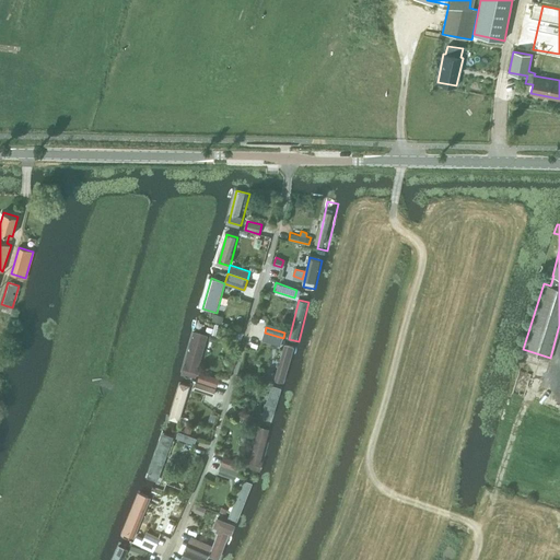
[(197,329),(183,375),(194,380),(209,334),(197,329)]
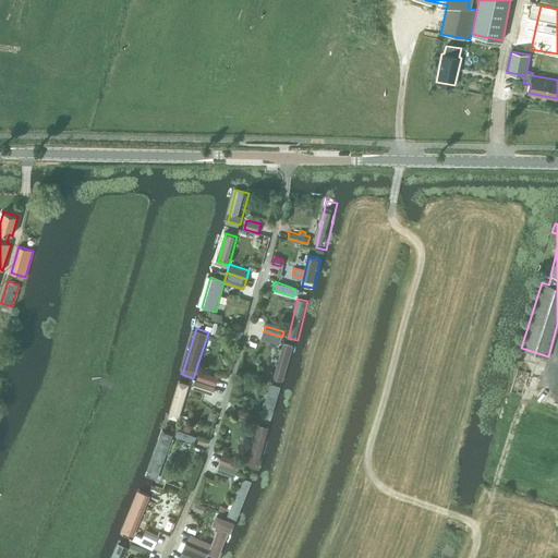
[(262,337),(280,342),(282,337),(264,331),(262,337)]
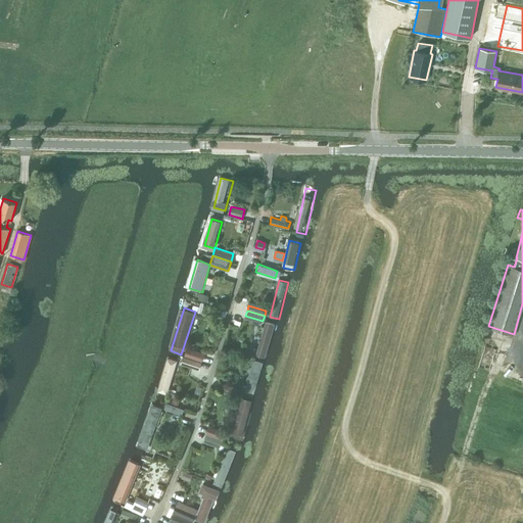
[(257,355),(268,359),(277,326),(268,323),(257,355)]
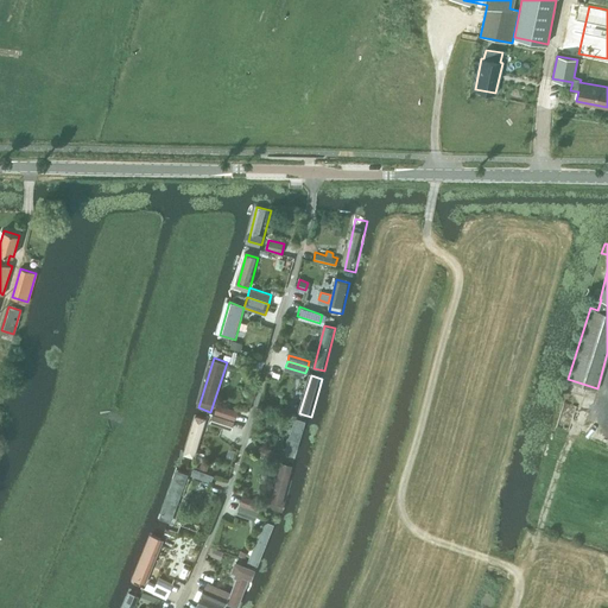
[(219,405),(215,413),(235,419),(238,412),(219,405)]
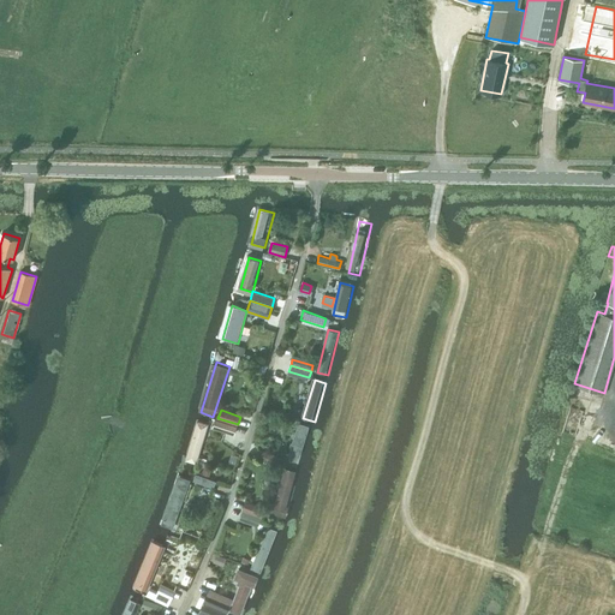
[(237,425),(218,419),(215,419),(213,428),(234,435),(237,425)]
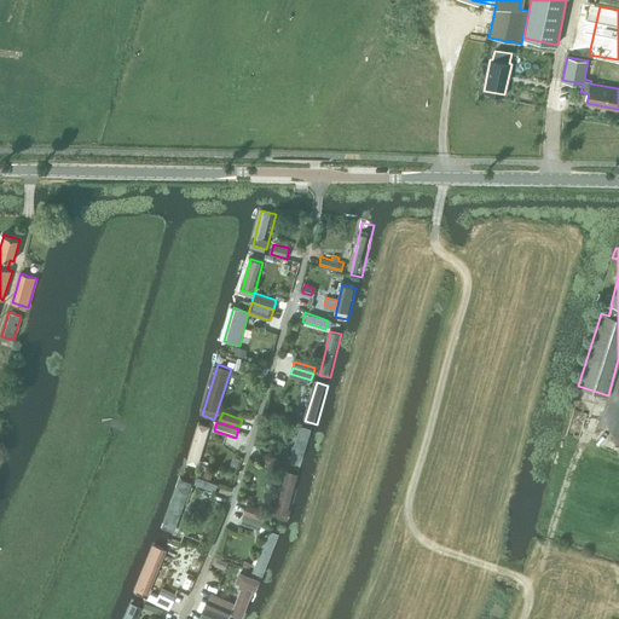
[(201,426),(189,468),(201,470),(212,428),(201,426)]
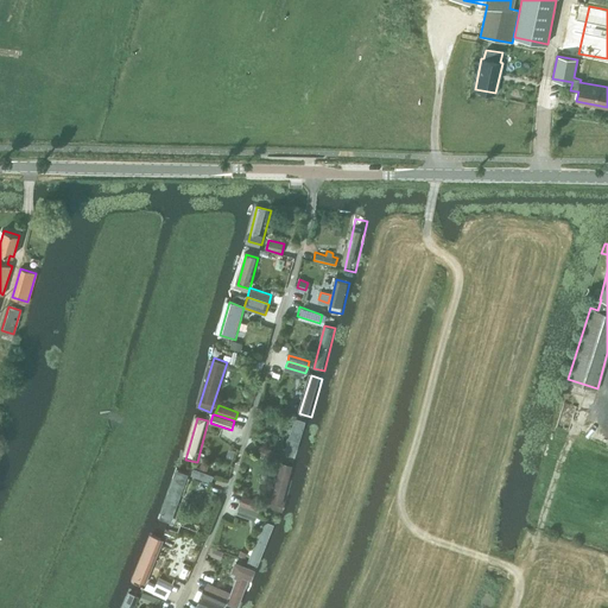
[(287,453),(299,455),(308,422),(297,419),(287,453)]
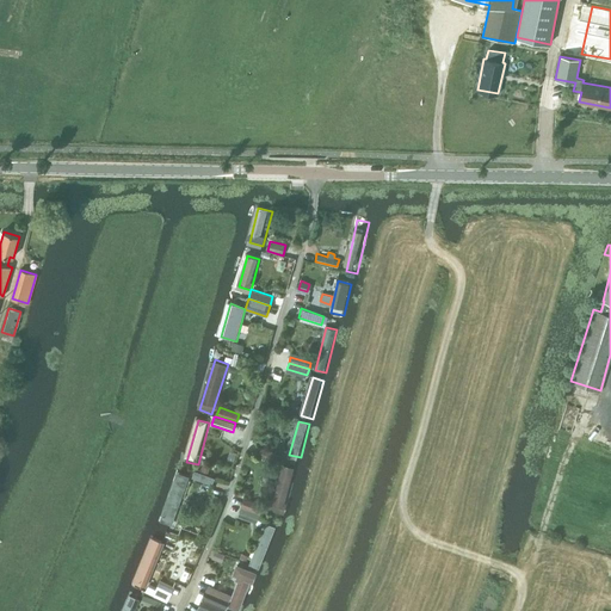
[(258,446),(255,455),(276,461),(278,452),(258,446)]
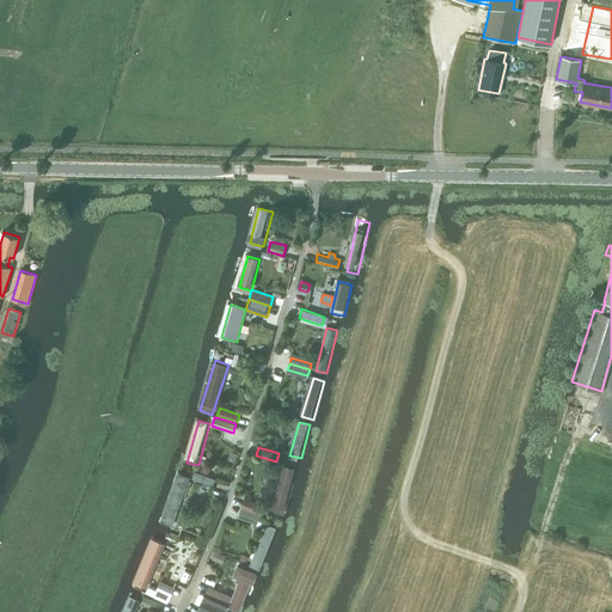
[(295,471),(285,467),(271,513),(282,515),(295,471)]
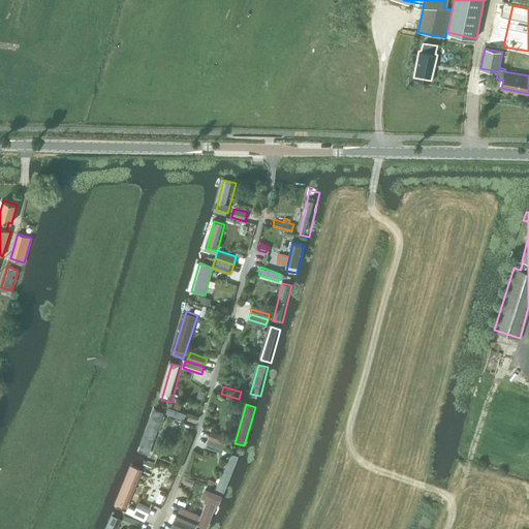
[(185,414),(168,408),(166,413),(183,421),(185,414)]
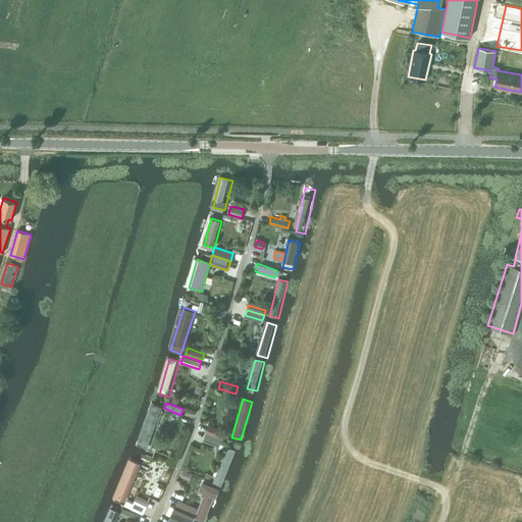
[(154,406),(138,447),(146,450),(162,409),(154,406)]
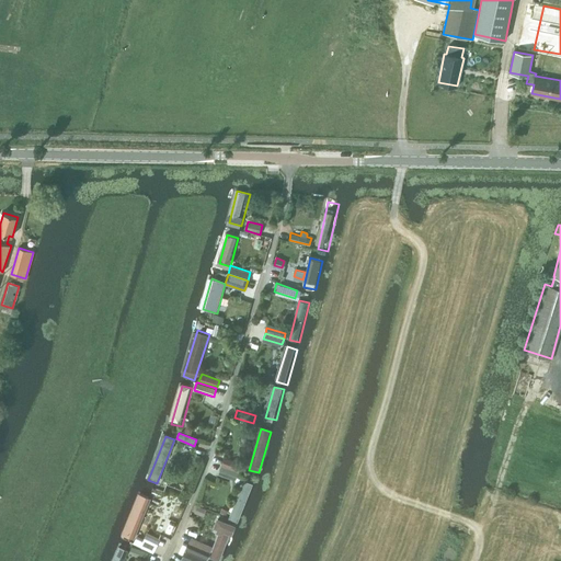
[(239,471),(241,462),(225,457),(221,465),(239,471)]
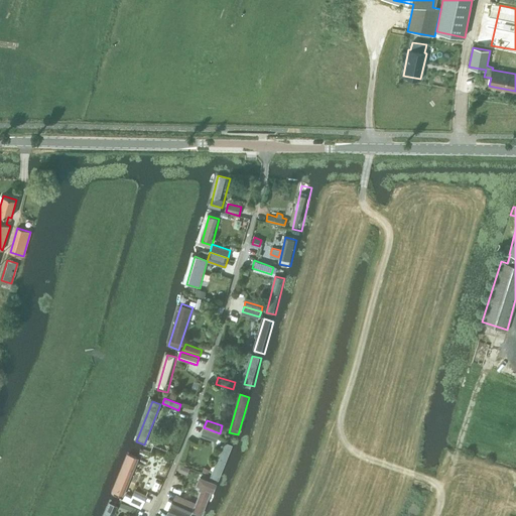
[(201,435),(217,441),(220,433),(204,427),(201,435)]
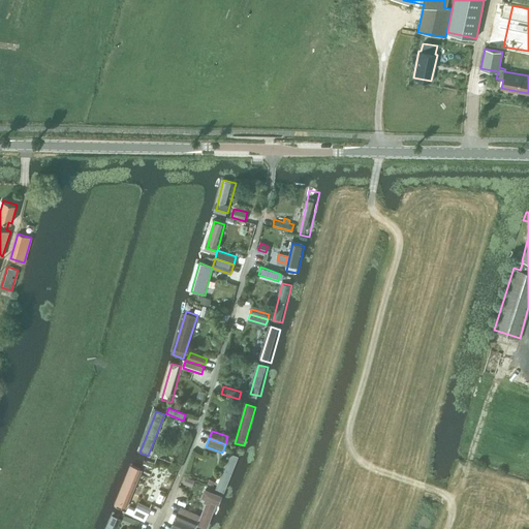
[(231,454),(218,490),(227,494),(241,457),(231,454)]
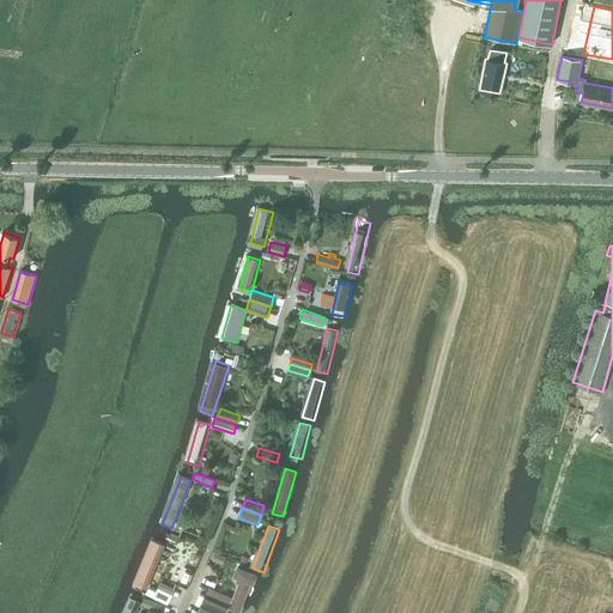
[(153,547),(137,584),(147,589),(164,551),(153,547)]
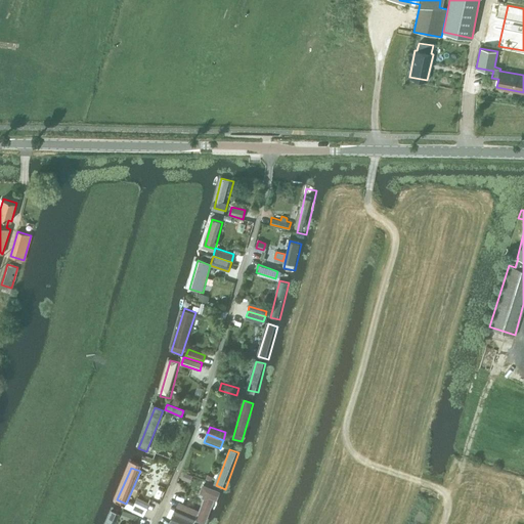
[(184,472),(181,479),(190,482),(192,475),(184,472)]
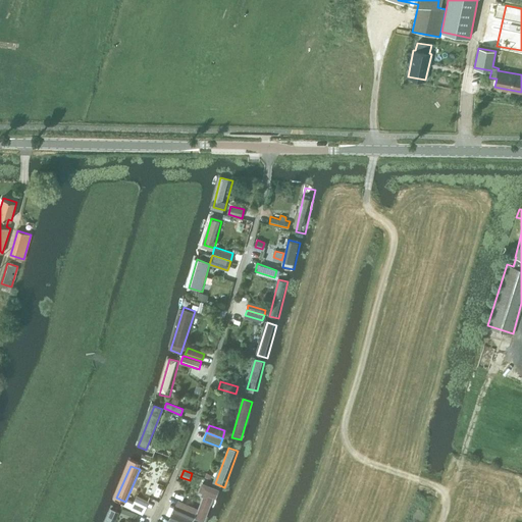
[(207,521),(219,489),(209,486),(197,519),(204,521),(207,521)]
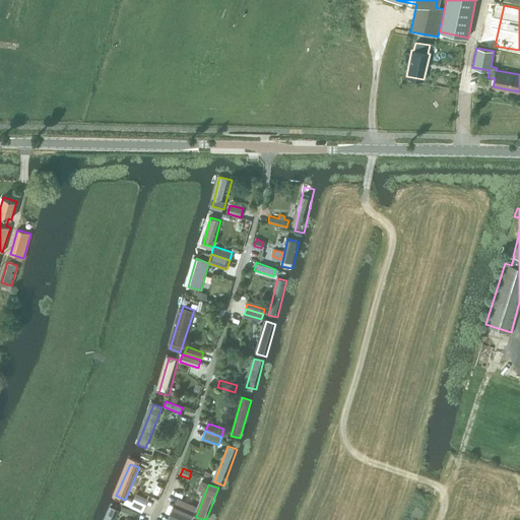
[(133,502),(130,508),(142,513),(144,507),(133,502)]
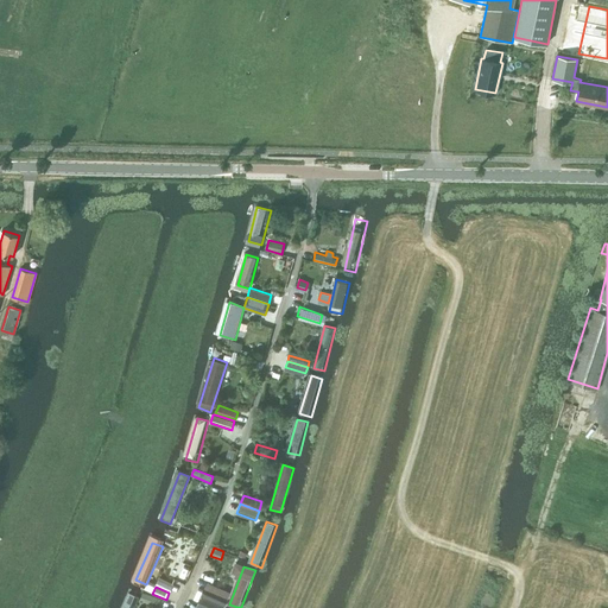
[(206,588),(201,597),(223,607),(228,597),(206,588)]
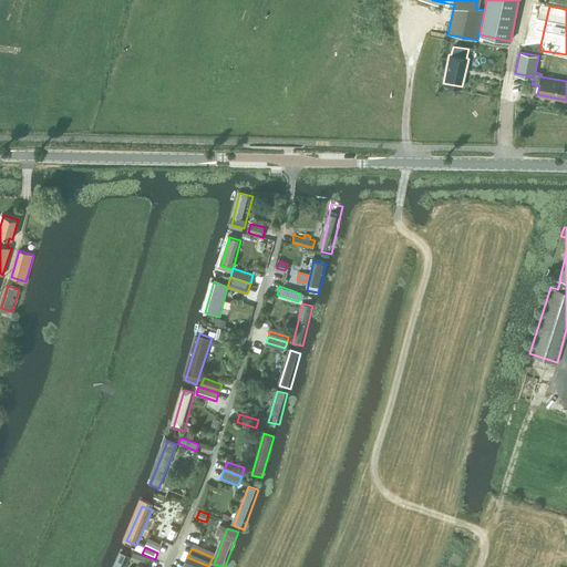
[(133,552),(130,559),(147,566),(150,558),(133,552)]
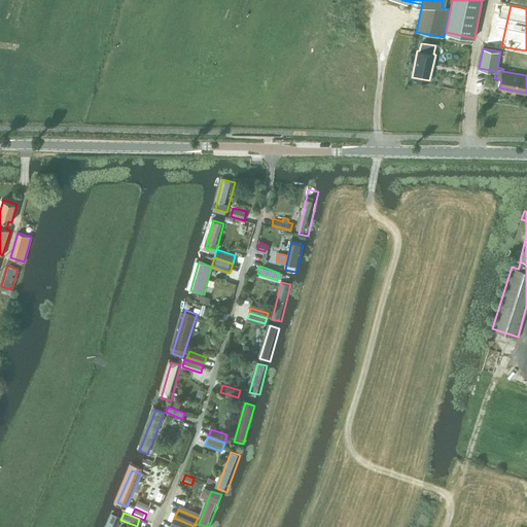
[(111,515),(106,526),(113,526),(118,517),(111,515)]
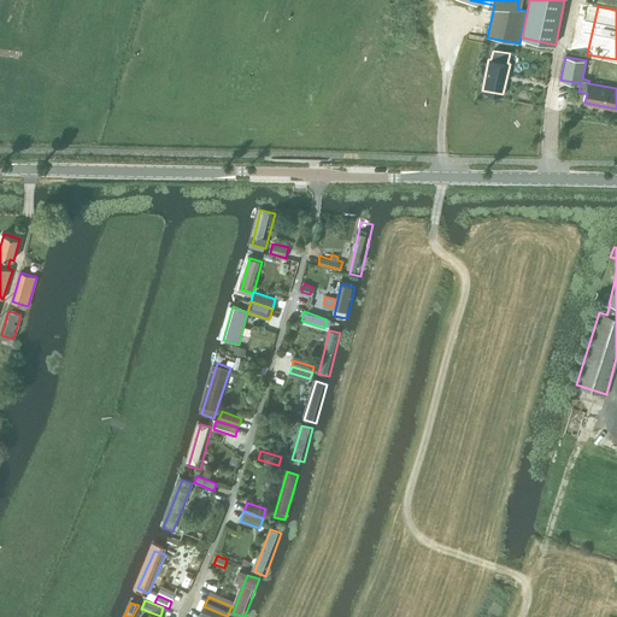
[(198,616),(227,616),(204,606),(198,616)]
